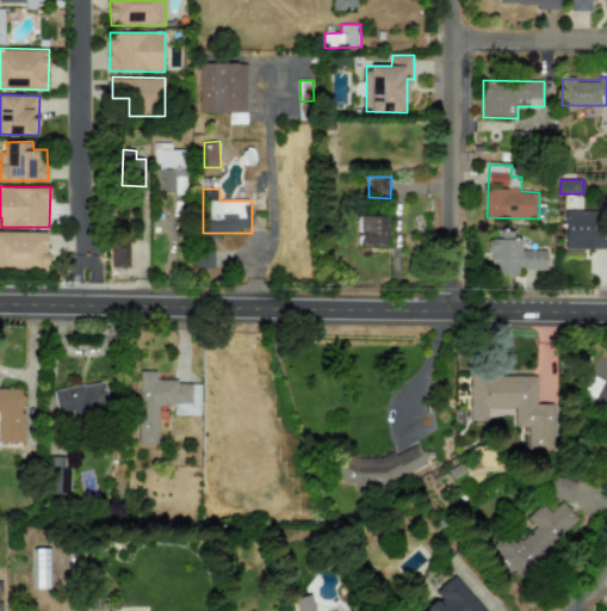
[(567,248),(606,248),(606,224),(602,224),(602,211),(568,210),(567,248)]
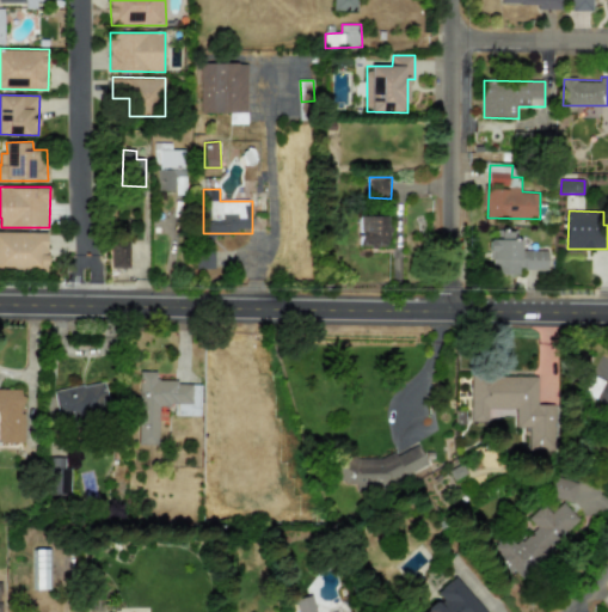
[(360,246),(388,246),(388,215),(361,215),(360,246)]
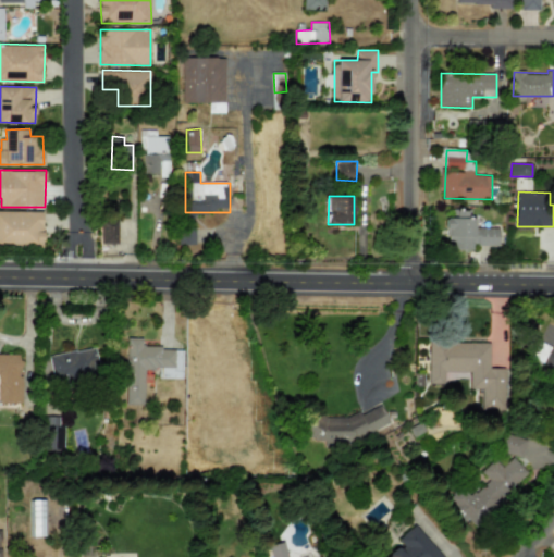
[(45,212),(0,210),(0,245),(44,246),(45,212)]
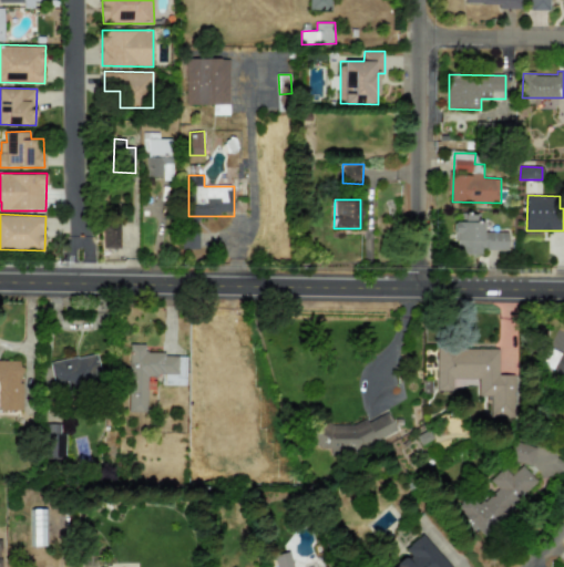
[(510,233),(481,232),(481,214),(463,214),(462,222),(457,222),(457,254),(483,255),(483,249),(509,250),(510,233)]
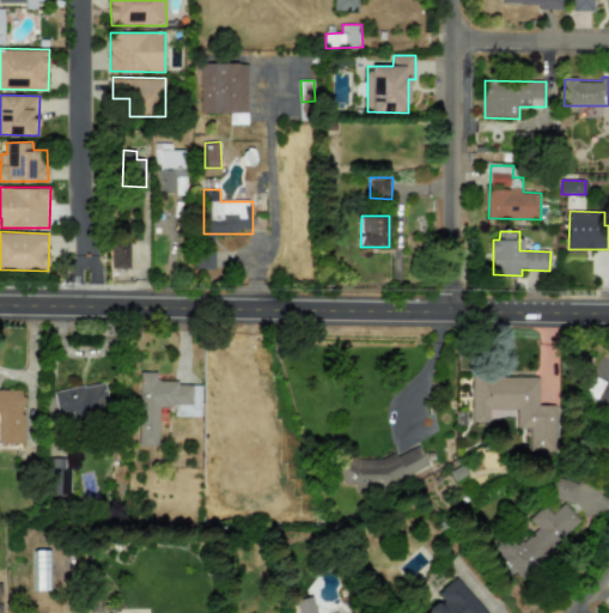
[(114,268),(132,268),(132,243),(114,243),(114,268)]
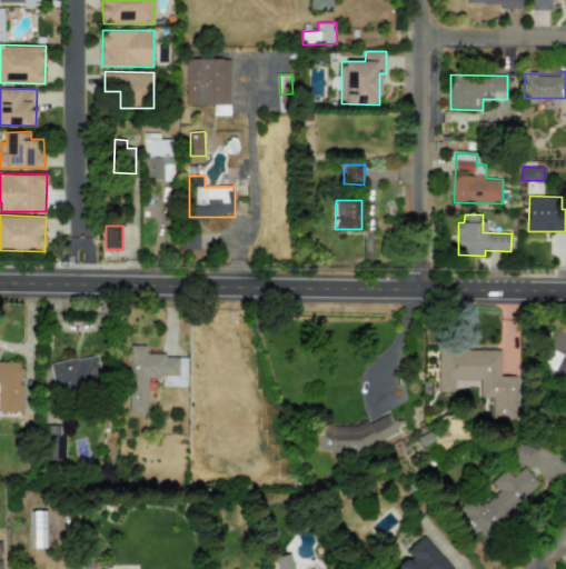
[(201,249),(201,232),(185,232),(185,249),(201,249)]
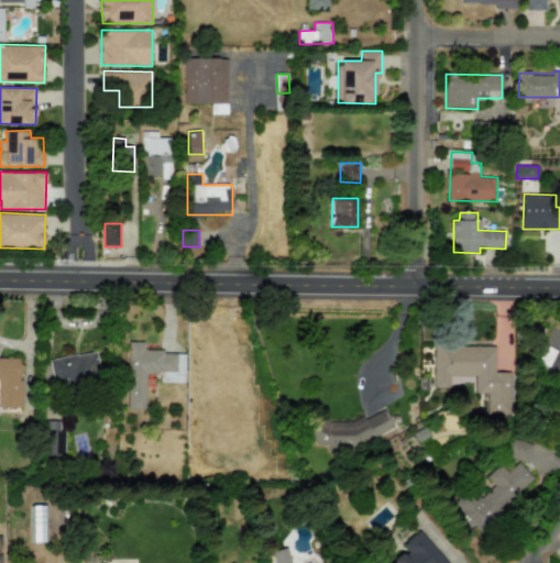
[(187,352),(145,352),(145,342),(130,342),(129,409),(147,409),(147,373),(164,373),(164,382),(186,382),(187,352)]
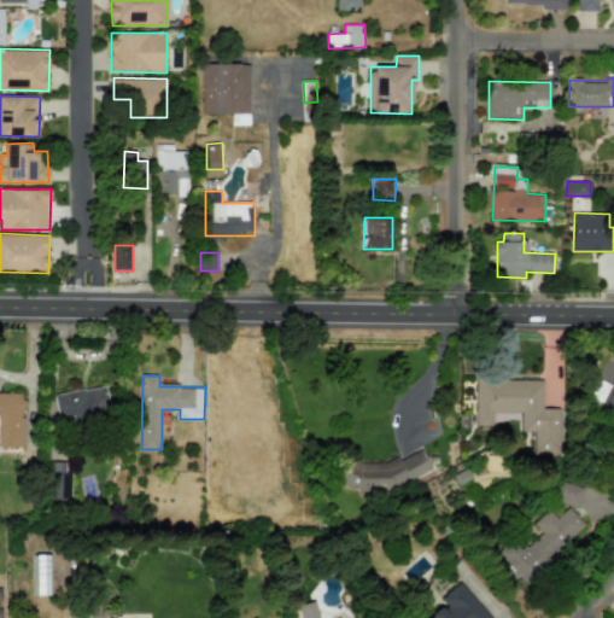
[(613,384),(598,379),(591,401),(613,408),(613,384)]
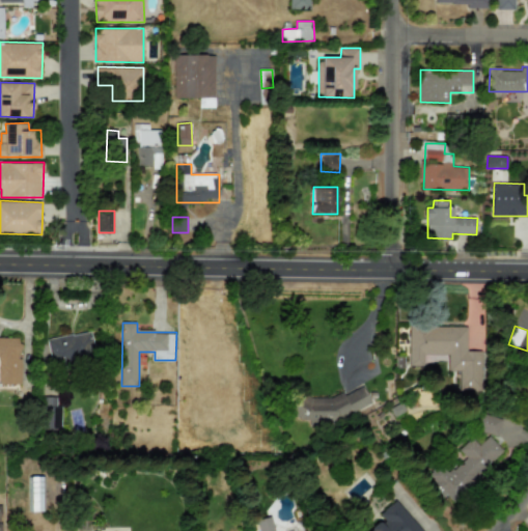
[(468,327),(411,327),(411,365),(425,366),(425,355),(450,355),(450,371),(461,371),(461,389),(482,389),(482,351),(468,351),(468,327)]
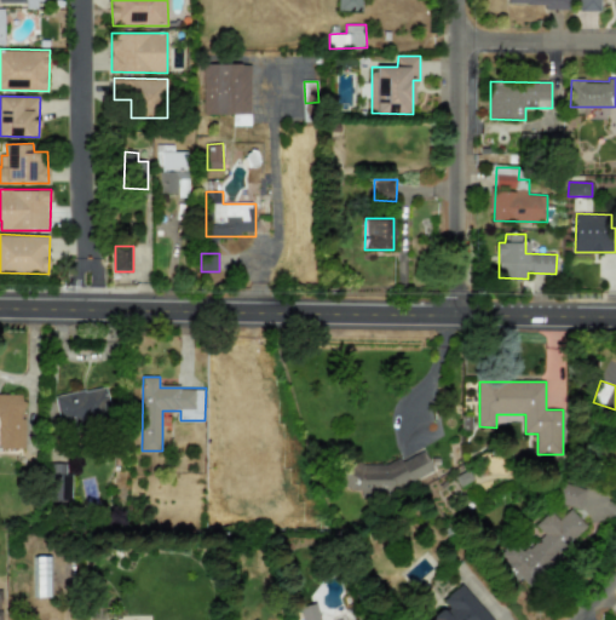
[(56,396),(62,426),(113,417),(107,386),(56,396)]
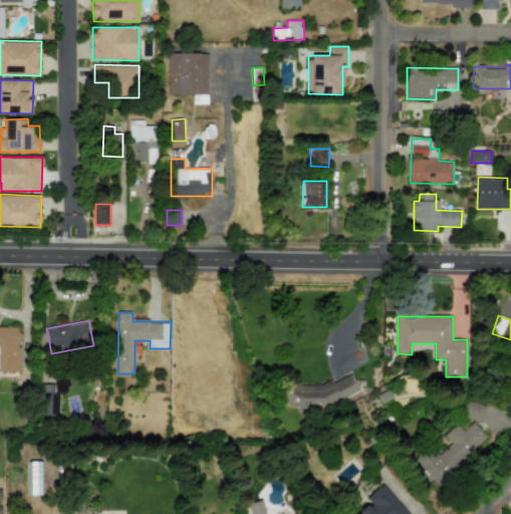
[(21,327),(0,326),(0,345),(0,346),(0,355),(0,371),(20,372),(21,327)]
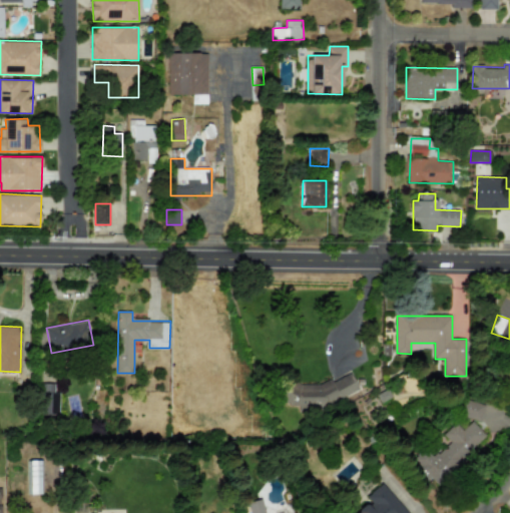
[(284,382),(283,403),(299,405),(302,410),(311,411),(316,409),(324,409),(325,403),(327,403),(339,397),(345,398),(361,390),(352,373),(336,380),(331,380),(322,384),(284,382)]
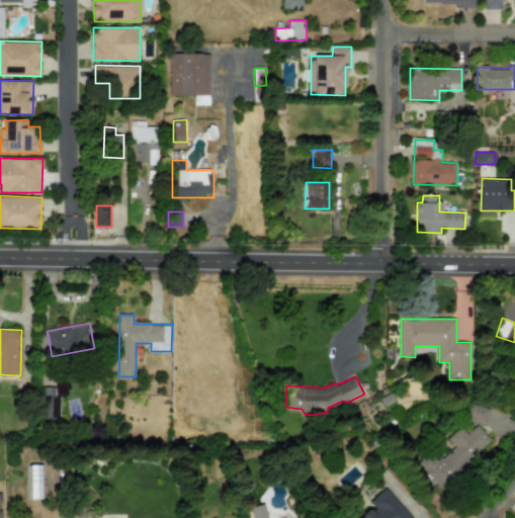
[(57,387),(41,387),(41,419),(61,419),(61,397),(57,397),(57,387)]
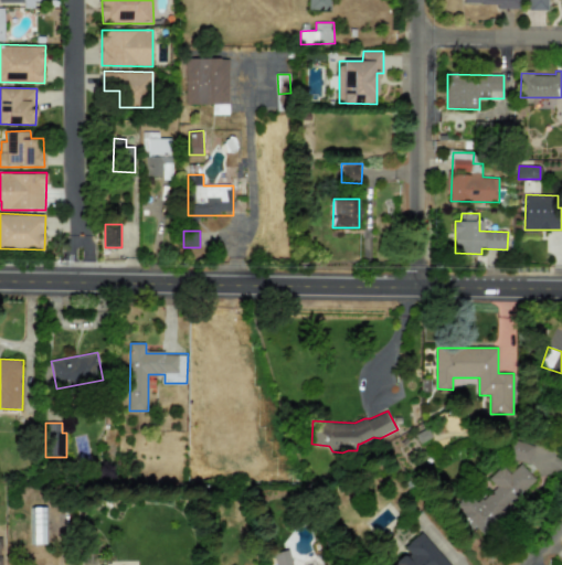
[(530,465),(536,447),(516,439),(509,457),(530,465)]
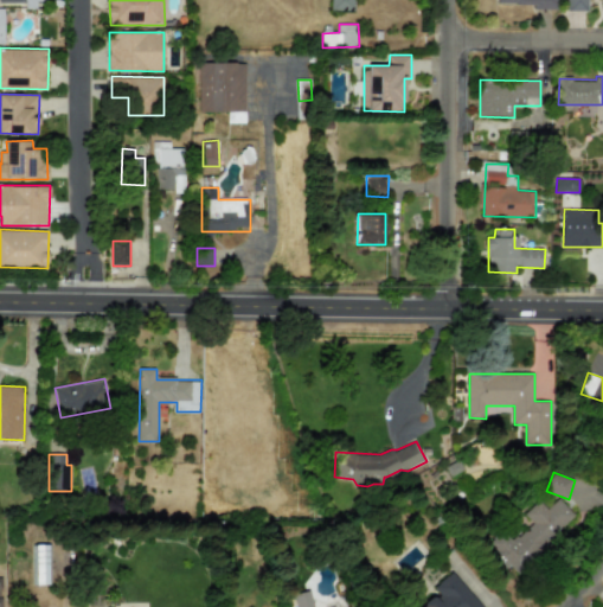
[(576,516),(558,498),(549,509),(539,499),(524,515),(532,522),(513,542),(506,534),(493,548),(519,573),(576,516)]
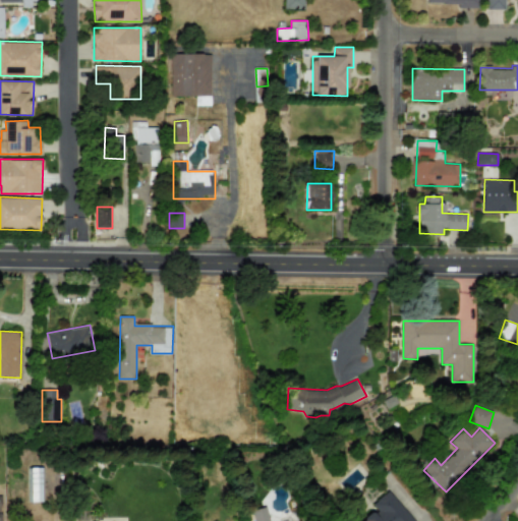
[(45,502),(45,467),(31,468),(31,502),(45,502)]
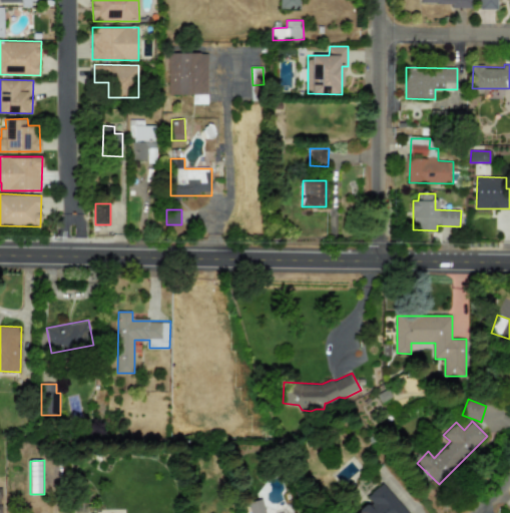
[(409,512),(383,483),(366,498),(372,504),(361,512),(409,512)]
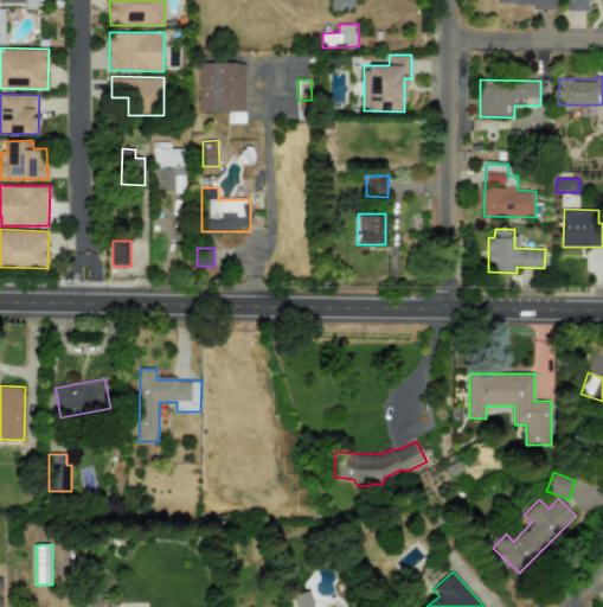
[(296,594),(299,606),(315,606),(312,589),(296,594)]
